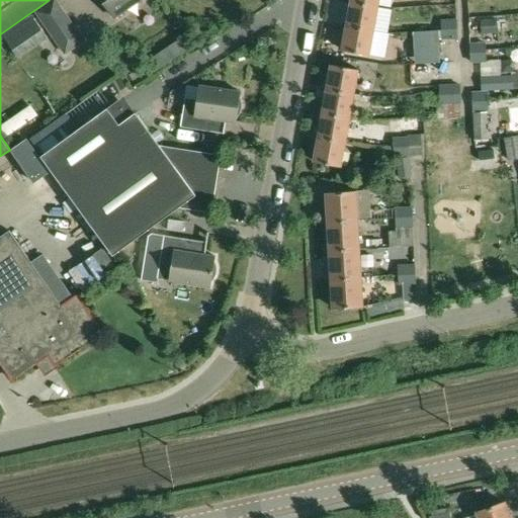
[(55,0),(49,0),(34,10),(65,54),(83,41),(55,0)]
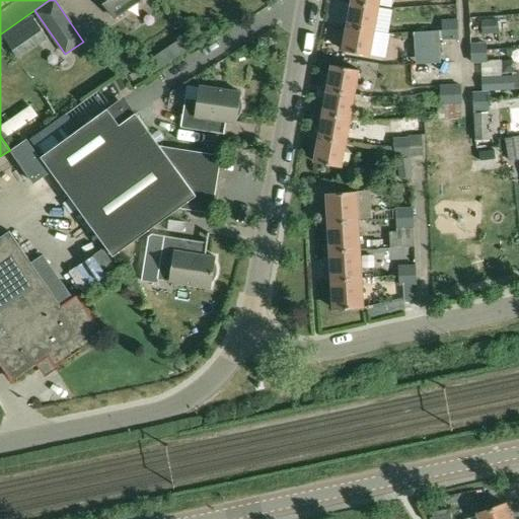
[(103,0),(116,17),(140,0),(103,0)]
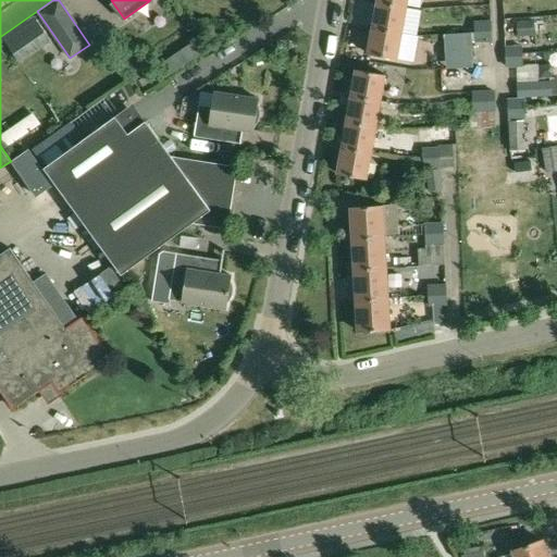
[(378,2),(372,28),(401,34),(406,8),(378,2)]
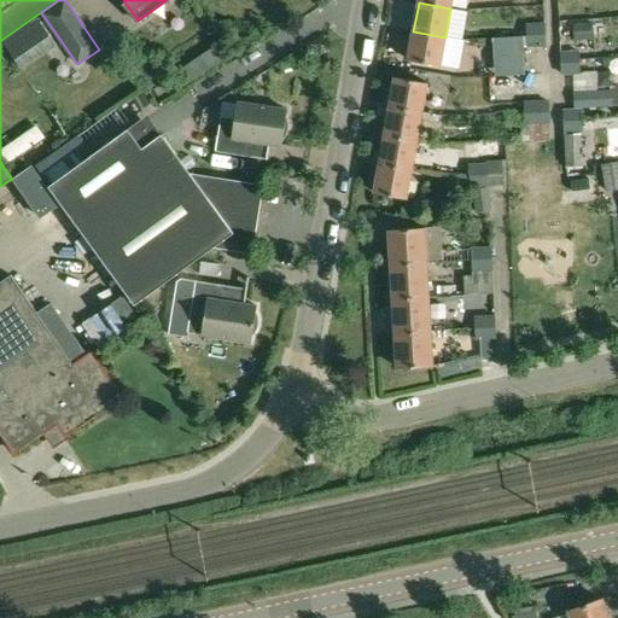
[(34,17),(1,40),(21,68),(54,46),(34,17)]
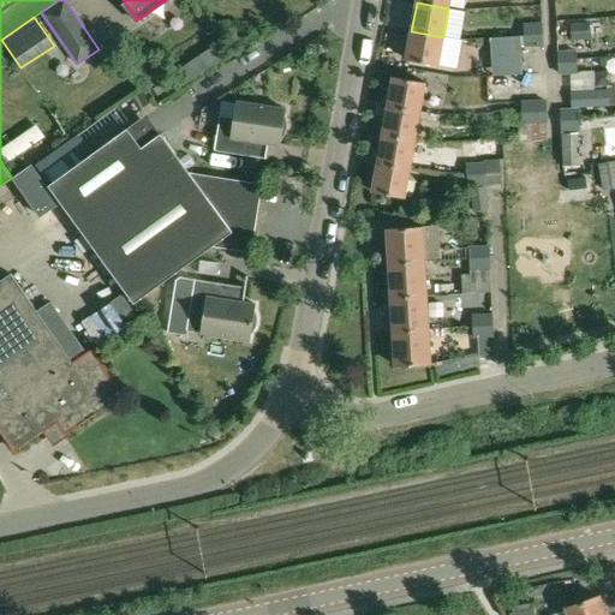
[(590,23),(571,24),(571,40),(591,39),(590,23)]
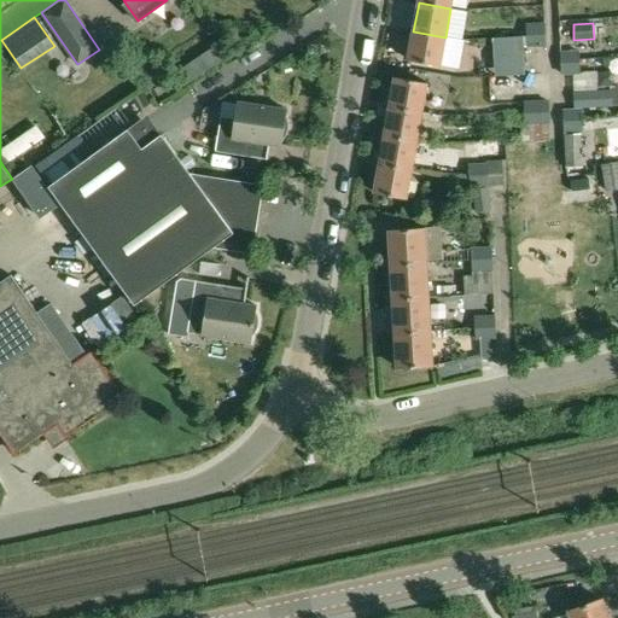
[(544,24),(525,24),(526,36),(544,35),(544,24)]
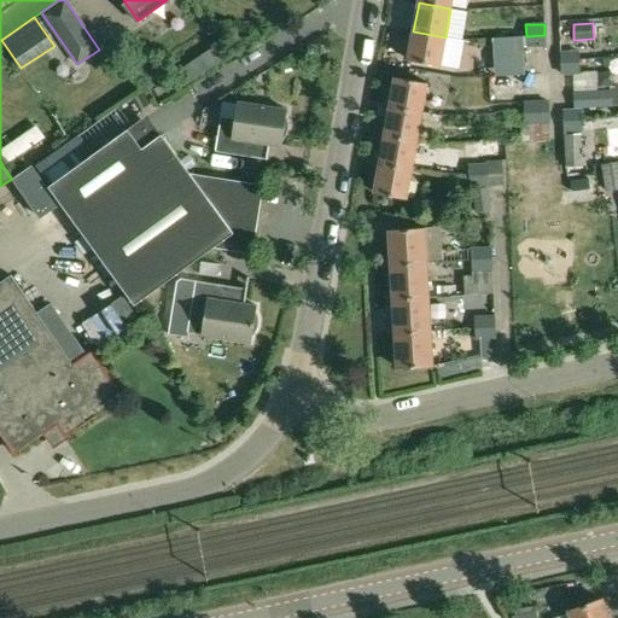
[(445,38),(413,31),(408,60),(439,66),(445,38)]
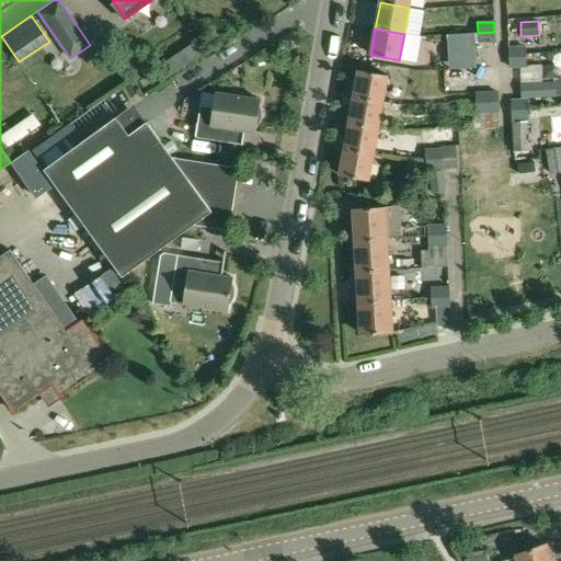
[(494,32),(478,33),(478,43),(495,42),(494,32)]
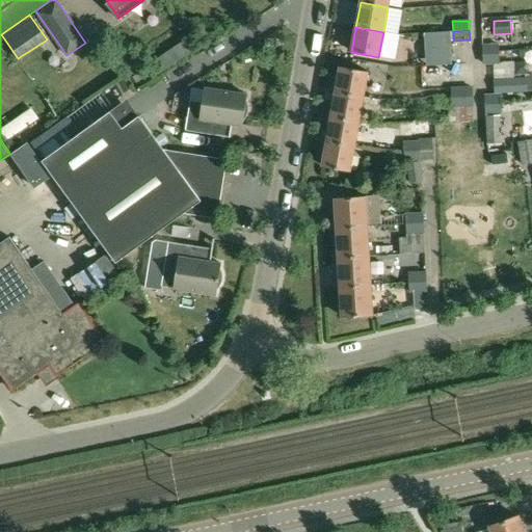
[(426,33),(427,55),(452,53),(451,32),(426,33)]
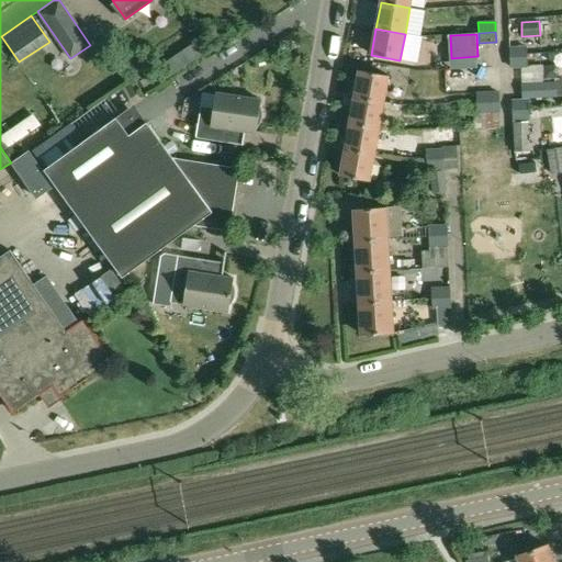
[(195,42),(159,67),(167,79),(204,53),(195,42)]
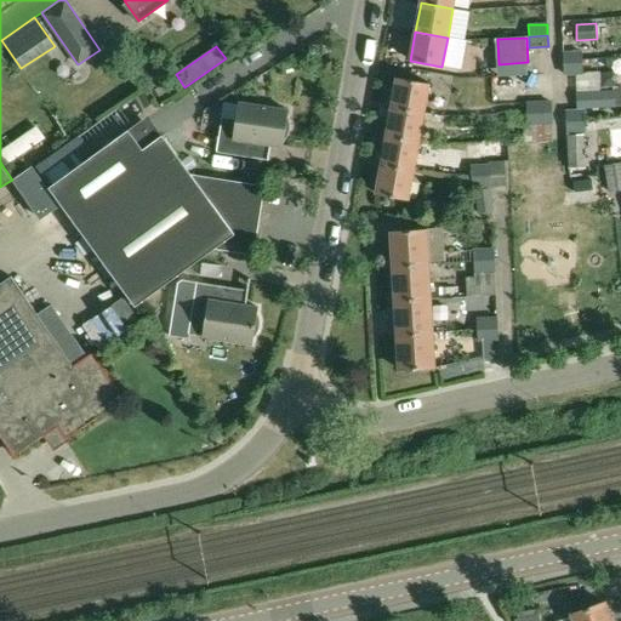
[(581,51),(563,52),(563,63),(581,63),(581,51)]
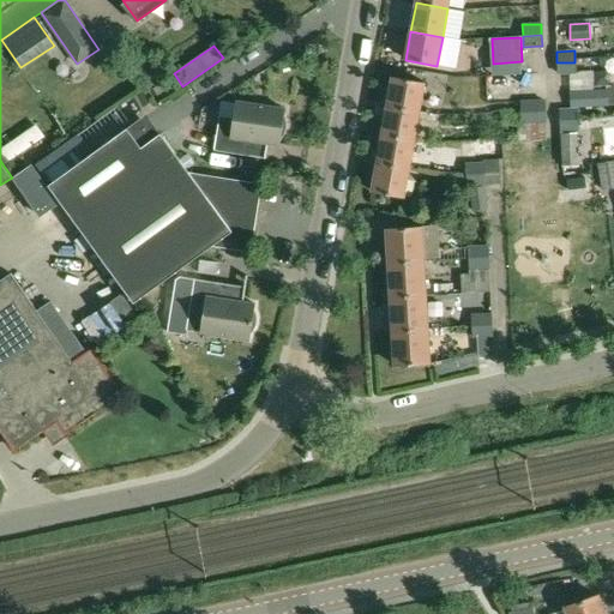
[(575,62),(557,62),(558,73),(569,73),(576,73),(575,62)]
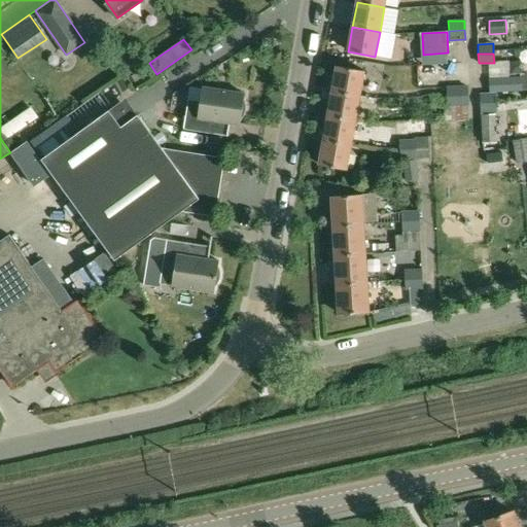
[(338,66),(332,91),(360,96),(364,71),(338,66)]
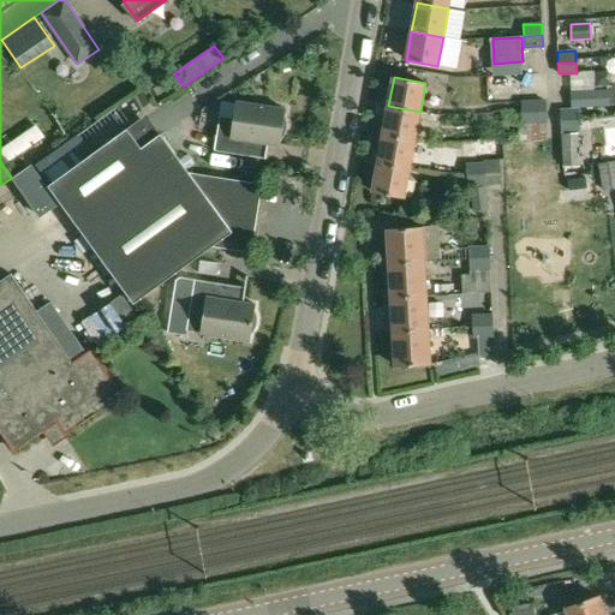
[(596,91),(571,91),(571,108),(609,106),(608,90),(596,91)]
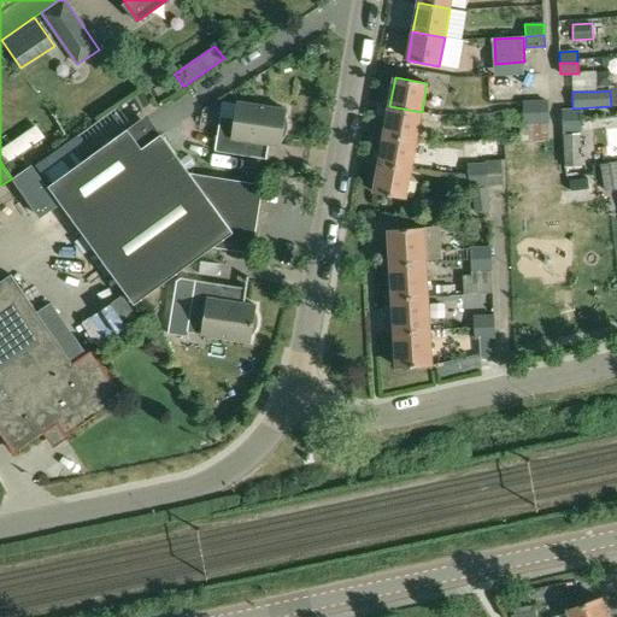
[(546,100),(522,103),(523,112),(547,110),(546,100)]
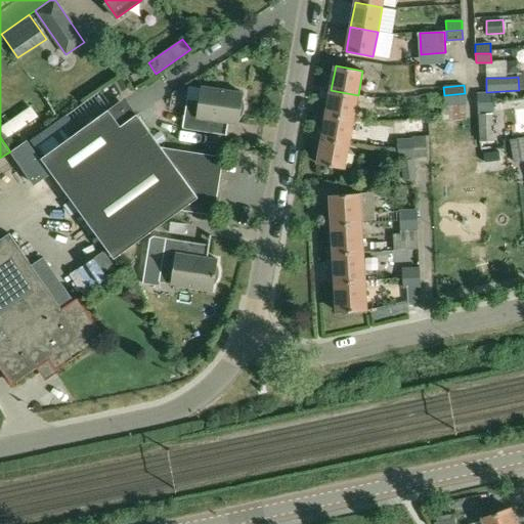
[(182,129),(208,133),(210,120),(238,124),(239,119),(242,116),(244,113),(245,110),(245,105),(244,102),(243,99),(244,93),(202,87),(200,100),(187,98),(182,129)]
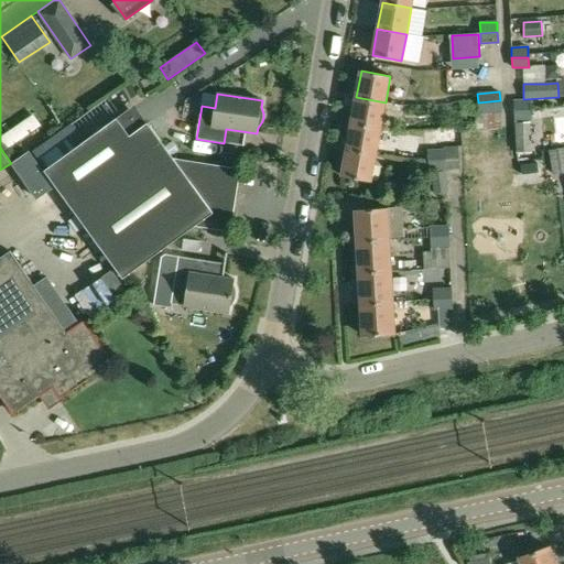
[(356,97),(351,123),(380,129),(386,102),(356,97)]
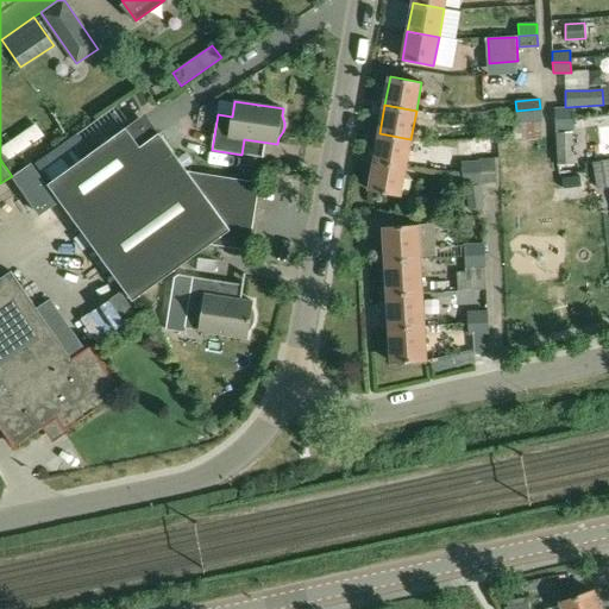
[(540,108),(516,111),(518,124),(541,121),(540,108)]
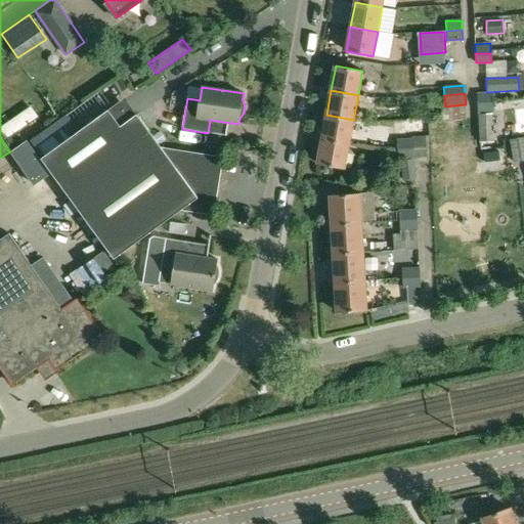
[(492,93),(477,93),(478,103),(492,102),(492,93)]
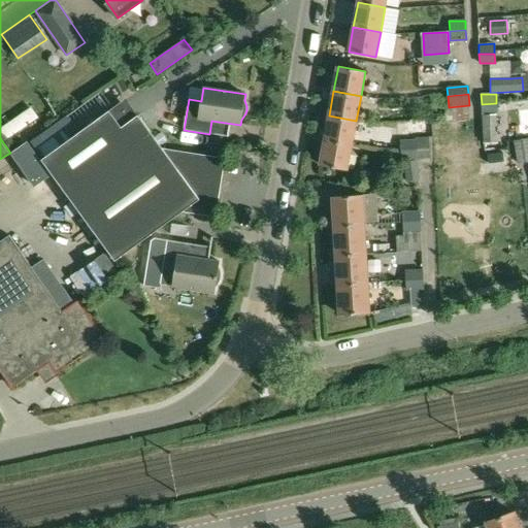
[(496,103),(482,104),(482,114),(483,143),(498,142),(496,113),(496,103)]
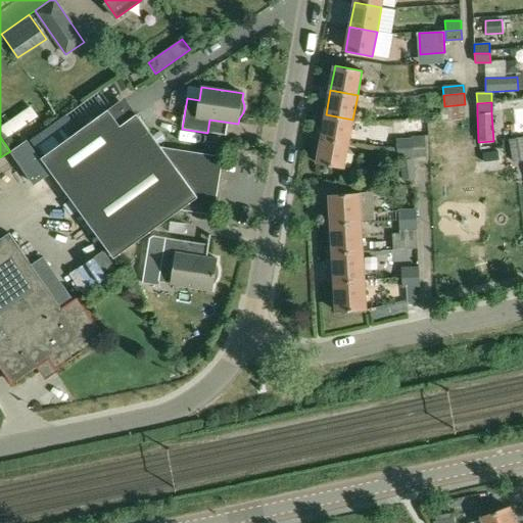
[(41,158),(65,192),(148,131),(136,114),(120,127),(107,110),(41,158)]
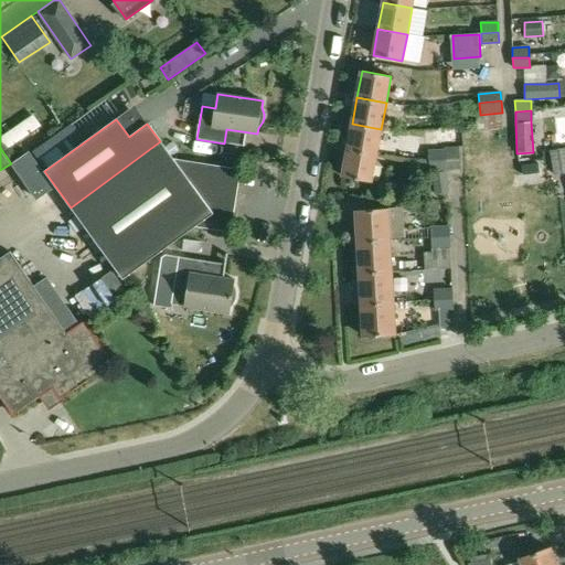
[(352,124),(347,150),(376,156),(381,129),(352,124)]
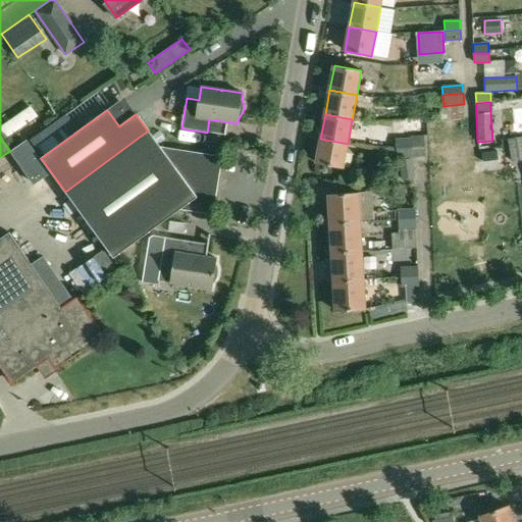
[(65,192),(113,258),(179,210),(212,214),(211,218),(212,218),(224,144),(222,143),(220,157),(160,147),(148,131),(65,192)]
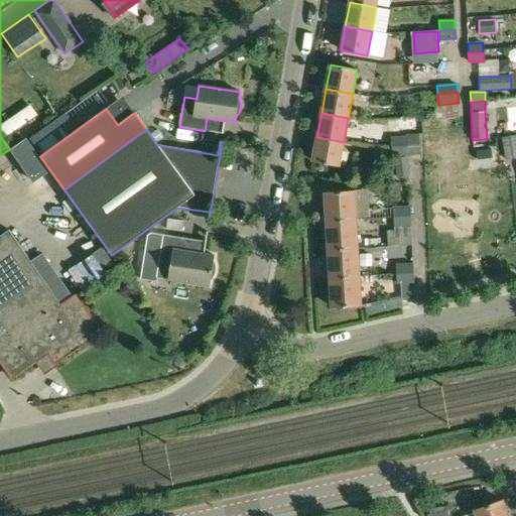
[(515,134),(503,137),(507,159),(515,157),(515,134)]
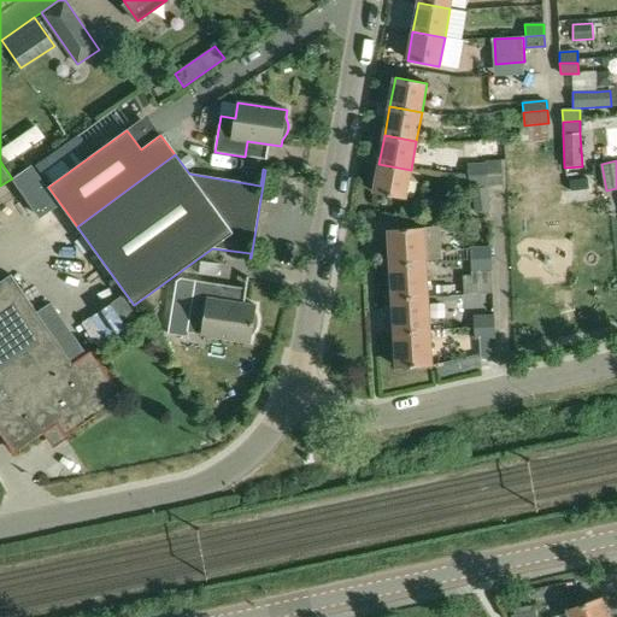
[(500,162),(468,165),(470,188),(503,184),(500,162)]
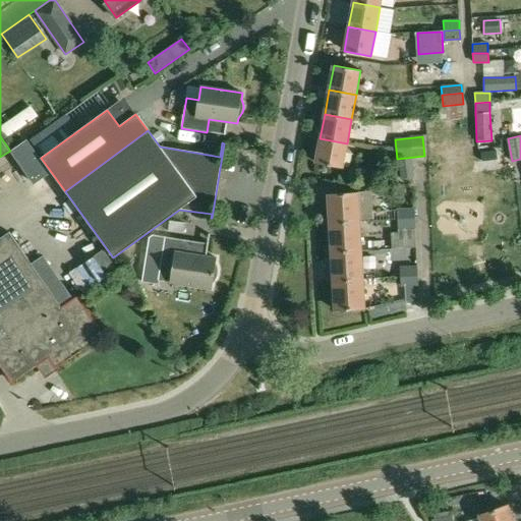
[(347,143),(320,138),(315,163),(342,168),(347,143)]
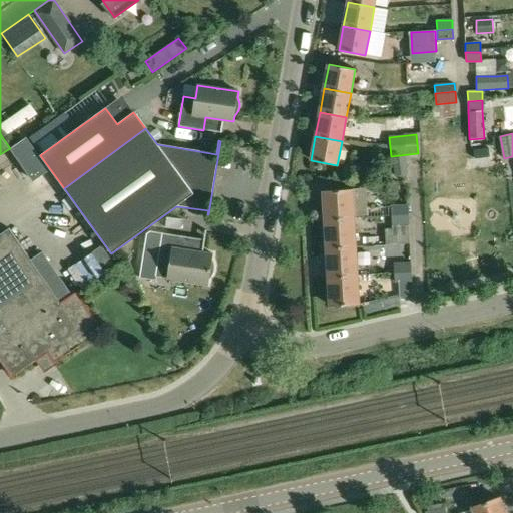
[(488,148),(473,150),(474,158),(489,157),(488,148)]
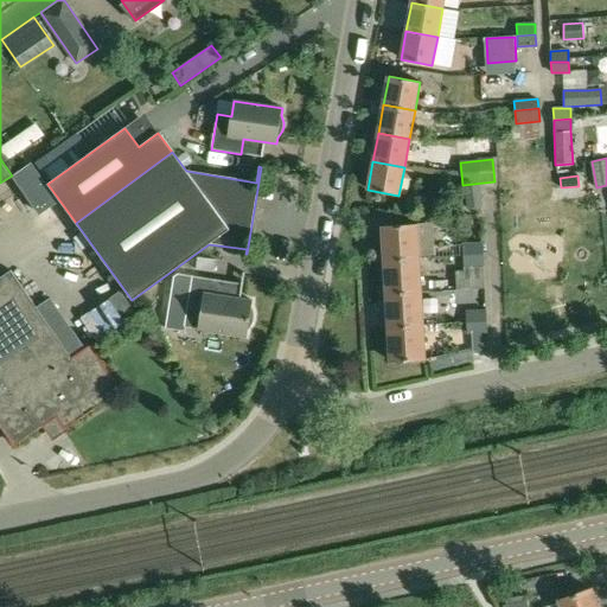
[(479,185),(465,186),(467,209),(483,206),(479,185)]
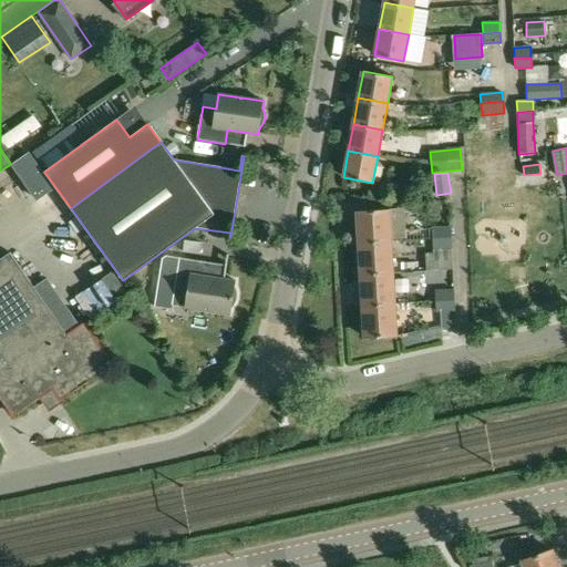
[(29,206),(49,192),(35,175),(17,189),(29,206)]
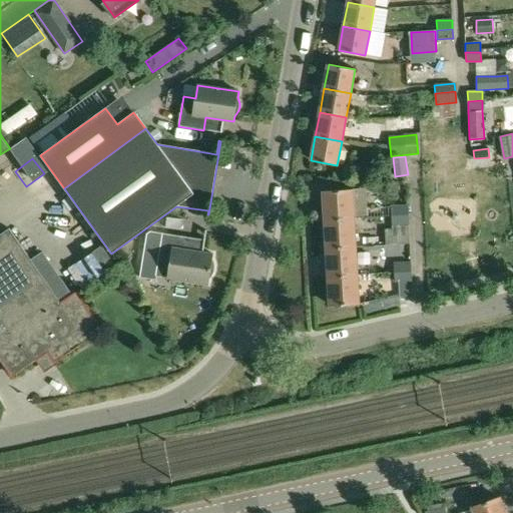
[(323,190),(325,219),(354,217),(353,189),(323,190)]
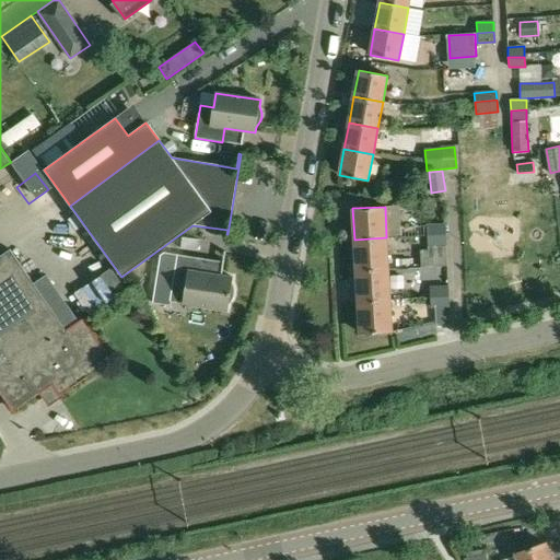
[(444,223),(427,224),(427,234),(445,233),(444,223)]
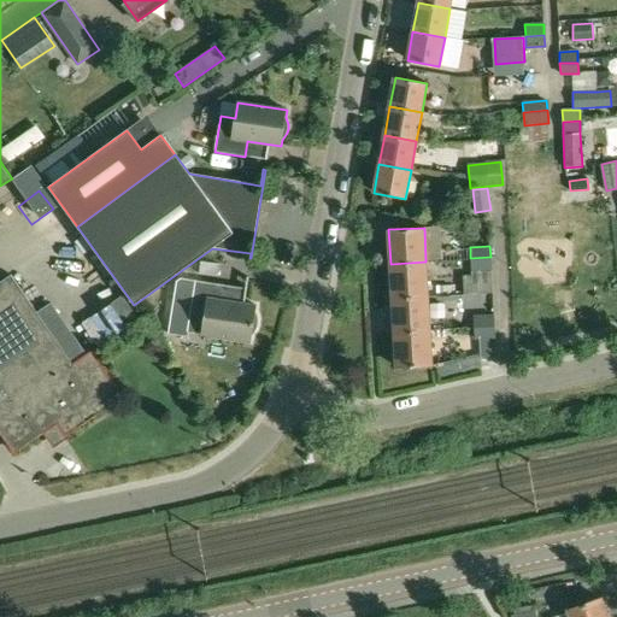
[(491,257),(470,258),(471,272),(491,272),(491,257)]
